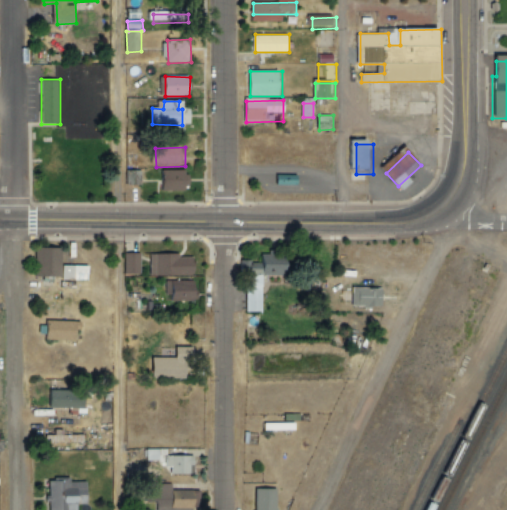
[(163,169),(188,170),(188,191),(163,191),(163,169)]
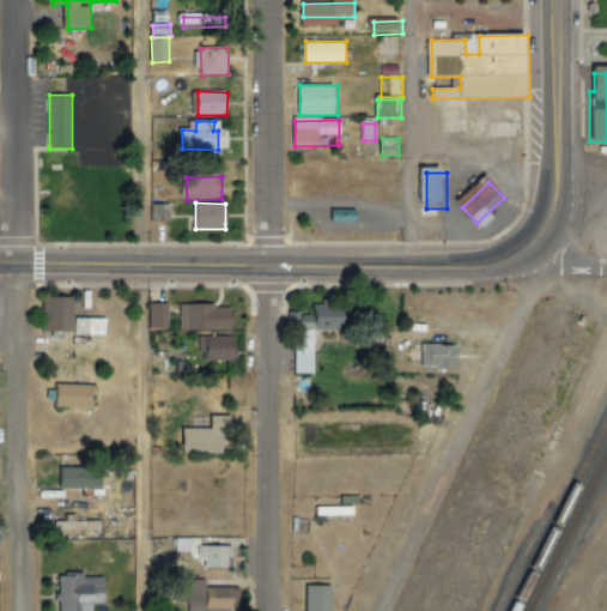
[(170,204),(170,222),(153,222),(153,204),(170,204)]
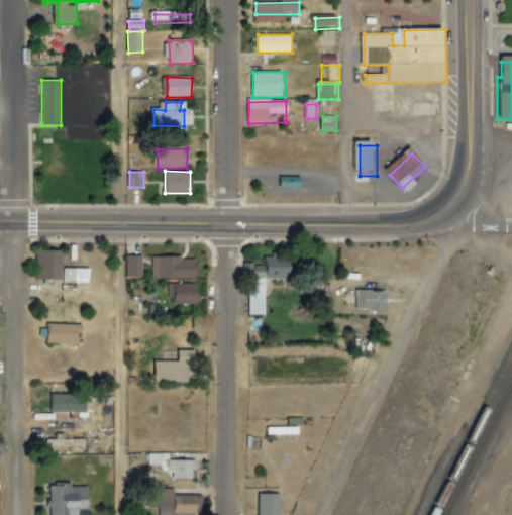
[(411,198),(402,188),(411,179),(421,189),(411,198)]
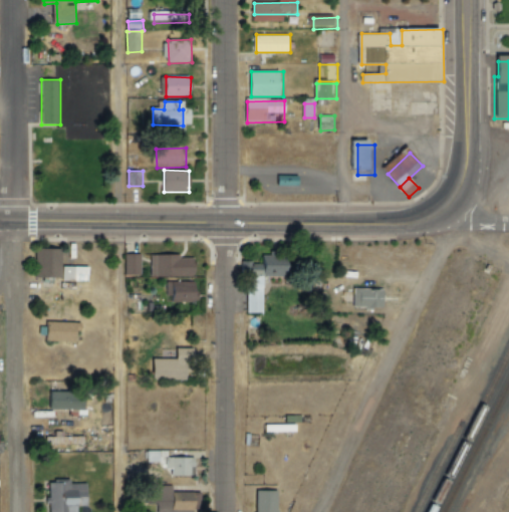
[(283,181),(305,181),(305,191),(283,191),(283,181)]
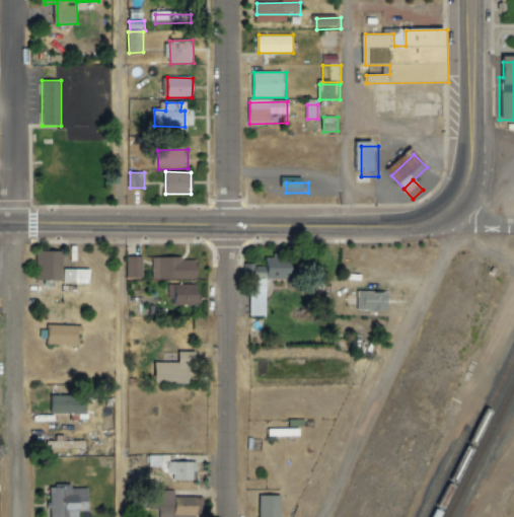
[(39,251),(66,252),(65,283),(38,282),(39,251)]
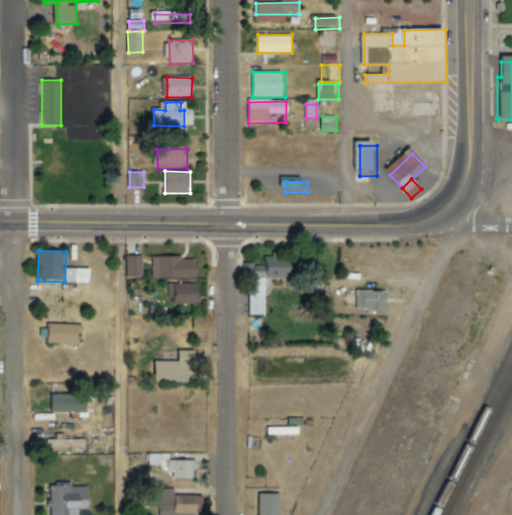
[(128,256),(141,255),(141,276),(128,277),(128,256)]
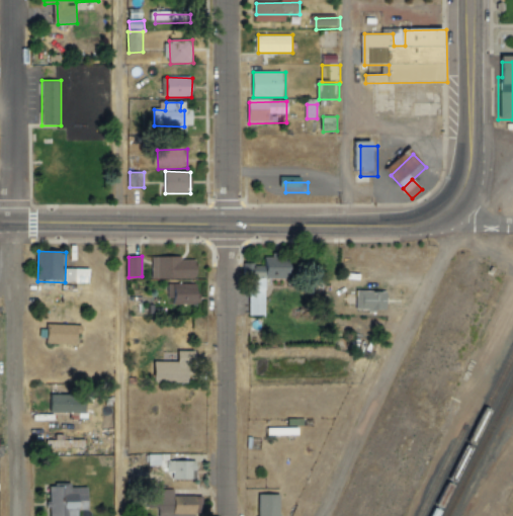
[(198,277),(154,278),(154,257),(183,256),(183,260),(197,259),(198,277)]
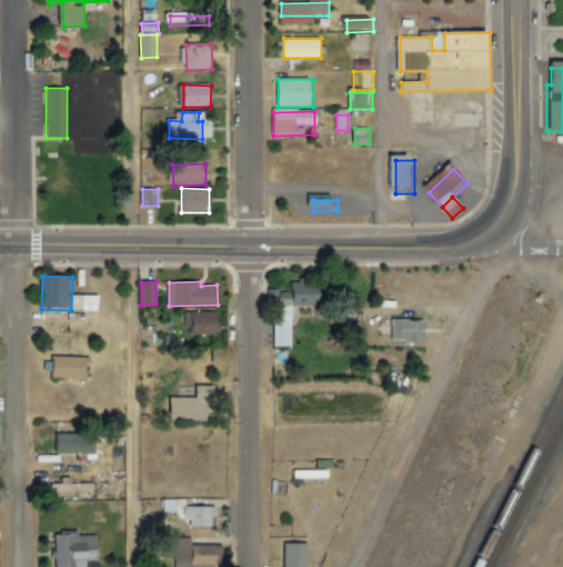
[(293,284),(324,285),(324,304),(293,302),(293,284)]
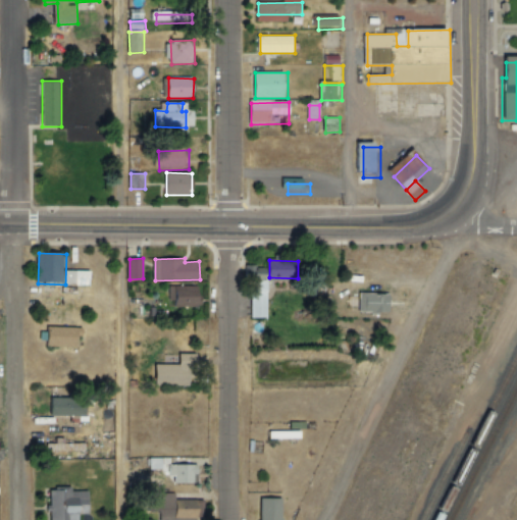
[(93,271),(92,287),(66,283),(68,269),(93,271)]
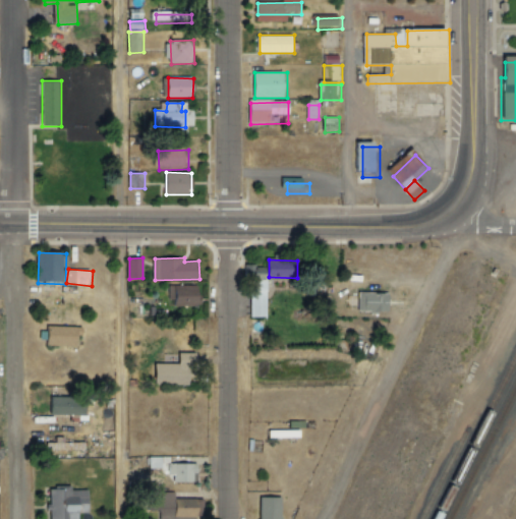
[(268,280),(268,318),(250,318),(250,279),(268,280)]
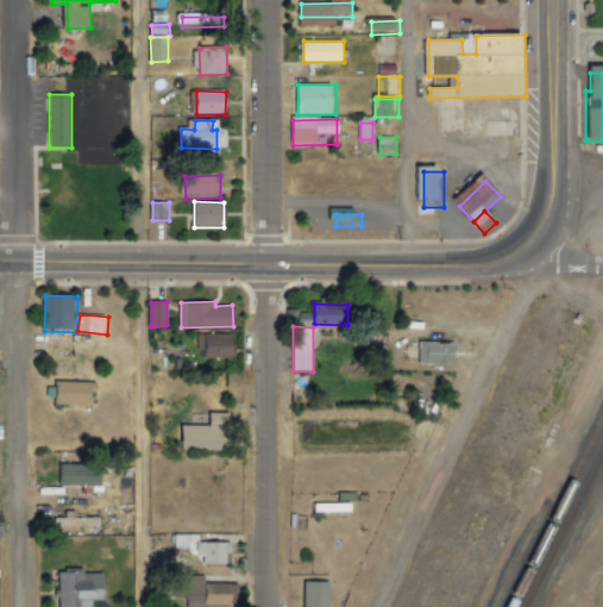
[(206,336),(237,337),(236,360),(205,358),(206,336)]
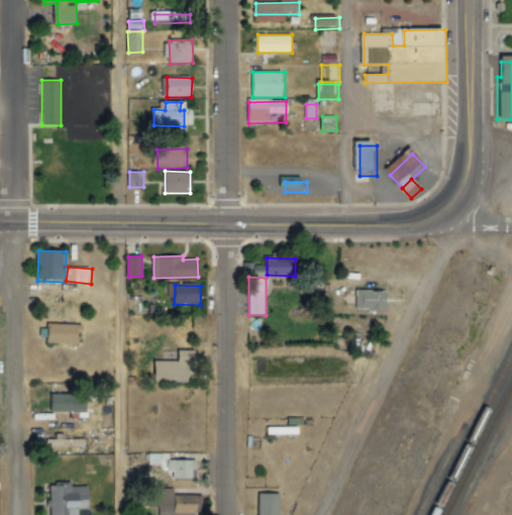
[(357,291),(380,290),(380,305),(357,306),(357,291)]
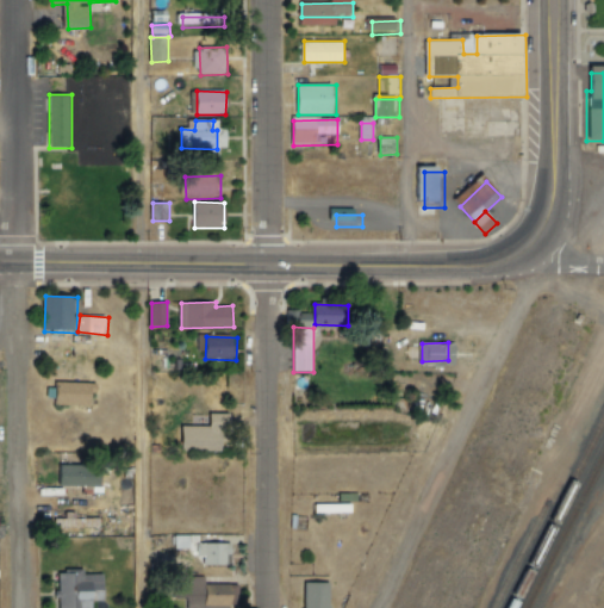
[(56,382),(92,382),(92,405),(56,404),(56,382)]
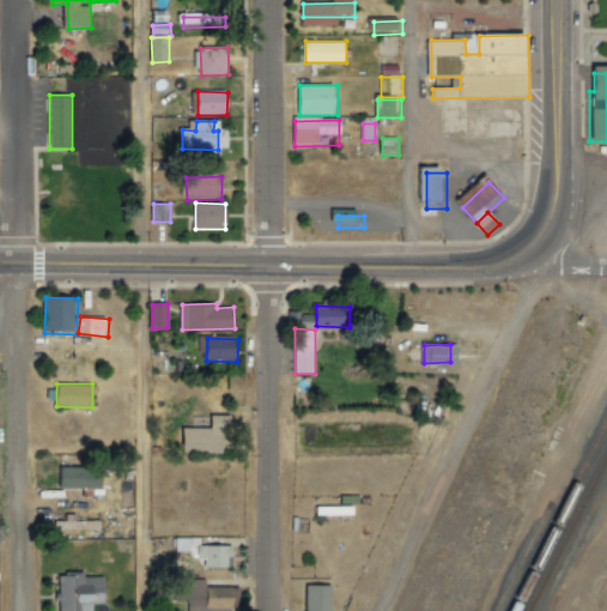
[(213,415),(230,415),(230,427),(213,427),(213,415)]
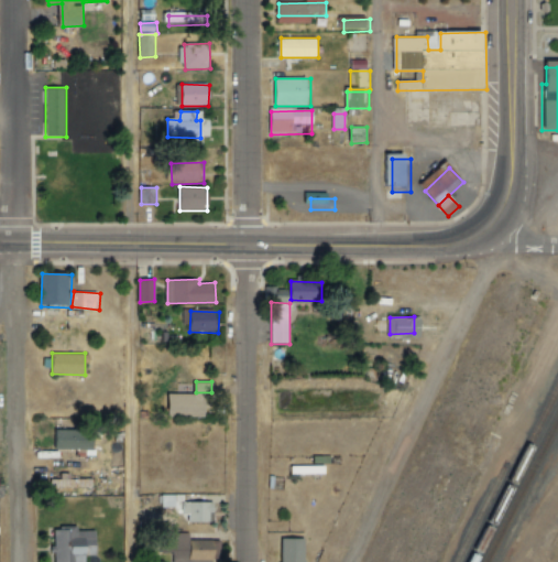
[(170,396),(206,395),(206,417),(171,418),(170,396)]
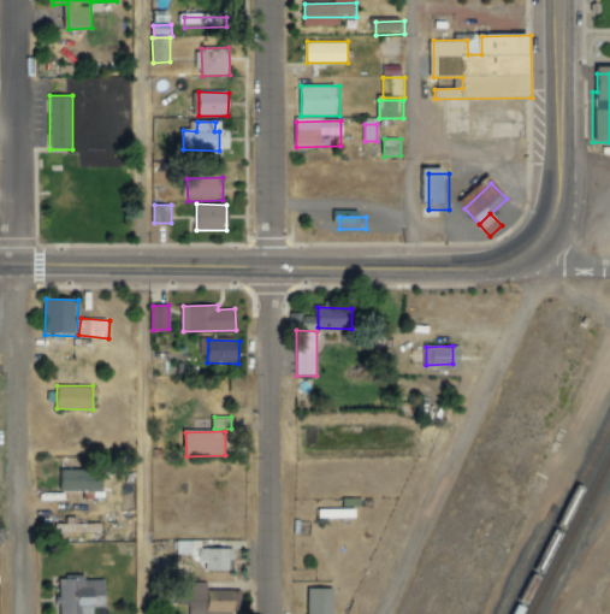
[(61,470),(104,470),(104,489),(61,489),(61,470)]
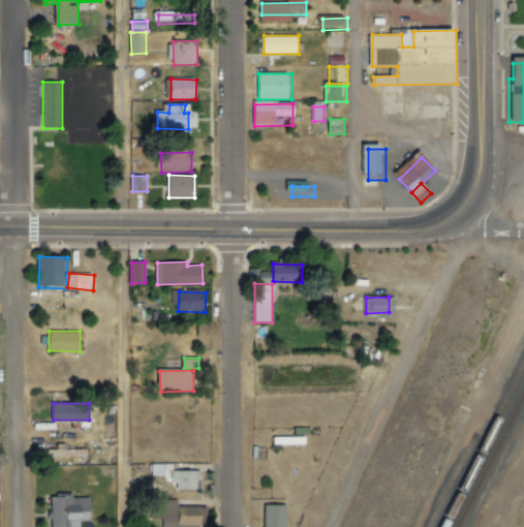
[(275,437),(307,436),(307,445),(275,446),(275,437)]
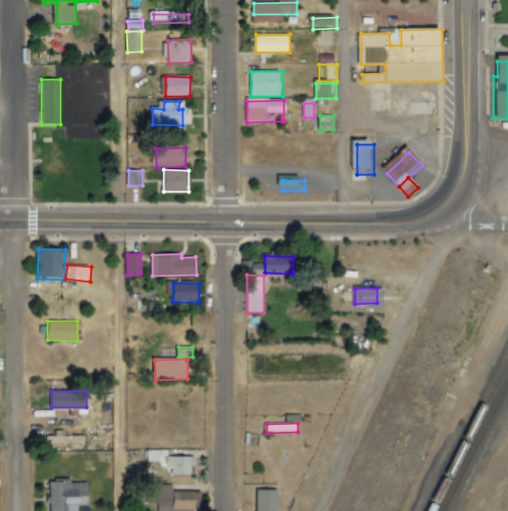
[(173,457),(195,456),(195,475),(173,475),(173,457)]
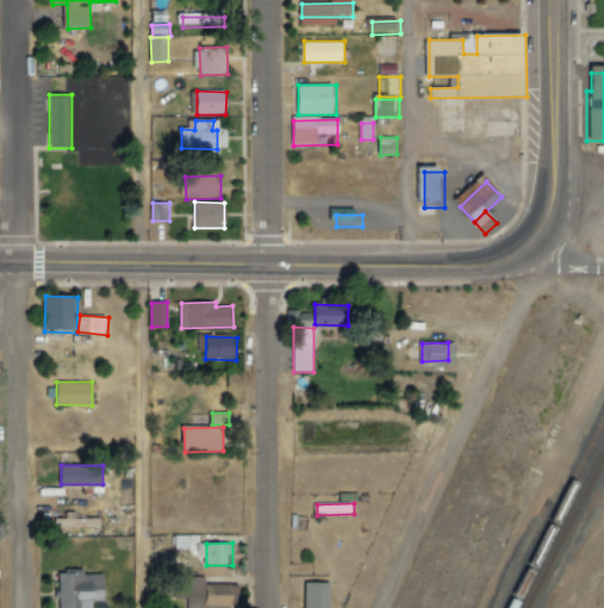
[(60,607),(60,572),(105,572),(105,602),(92,602),(92,607),(60,607)]
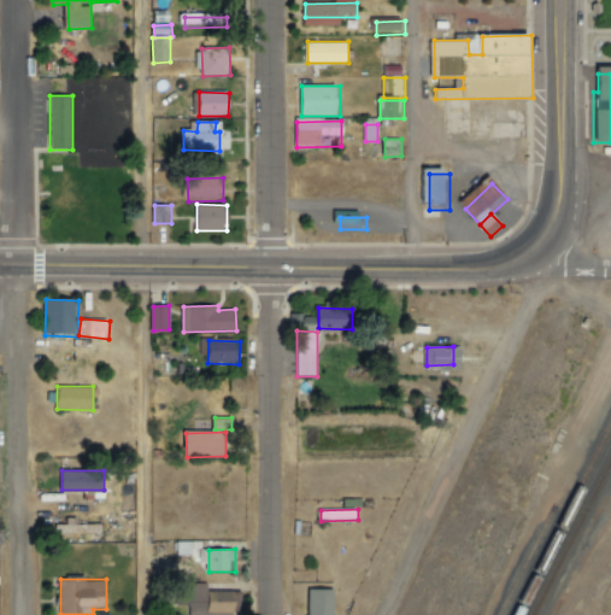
[(310,614),(310,590),(335,590),(335,614),(310,614)]
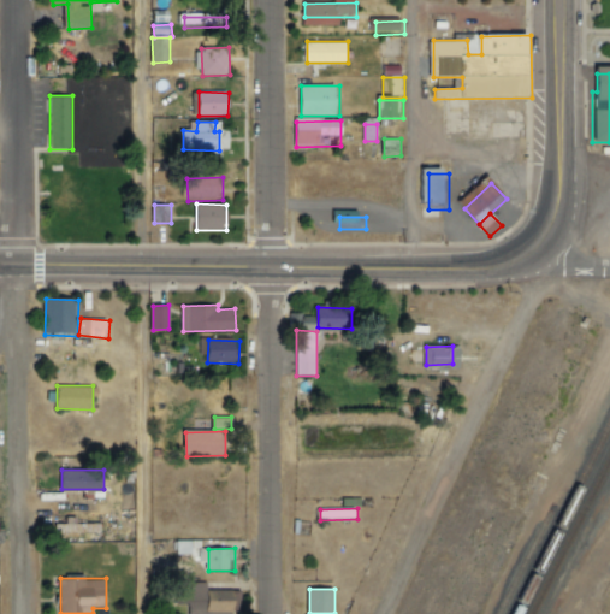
[(208,591),(235,591),(235,610),(209,610),(208,591)]
